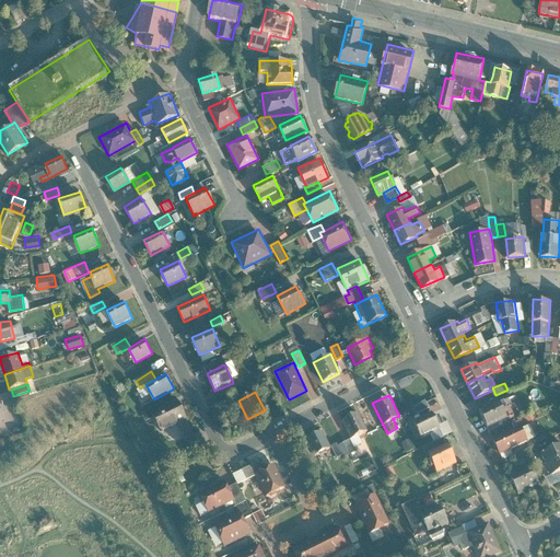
[(481,409),(489,427),(514,415),(511,407),(518,403),(515,395),(501,402),(501,401),(481,409)]
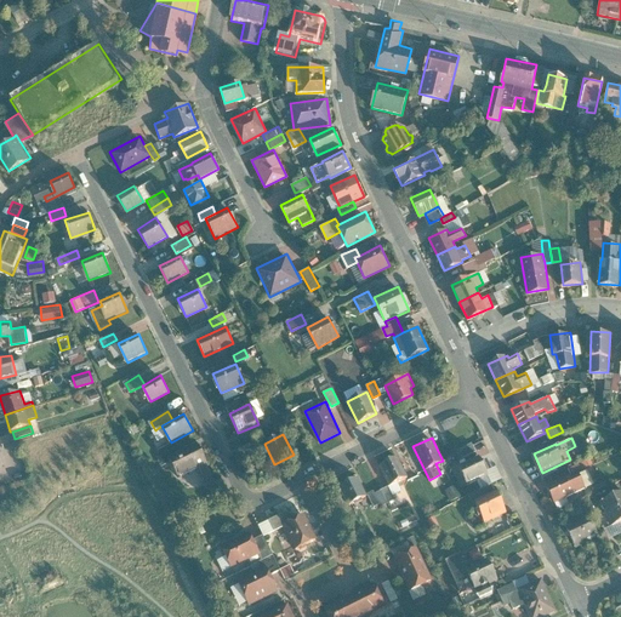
[(444,447),(438,451),(443,461),(456,453),(450,441),(443,445),(444,447)]
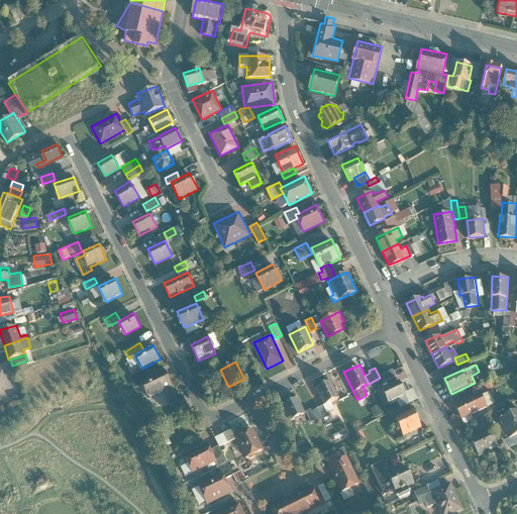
[(142,380),(150,397),(167,390),(173,402),(179,399),(173,387),(174,387),(166,369),(142,380)]
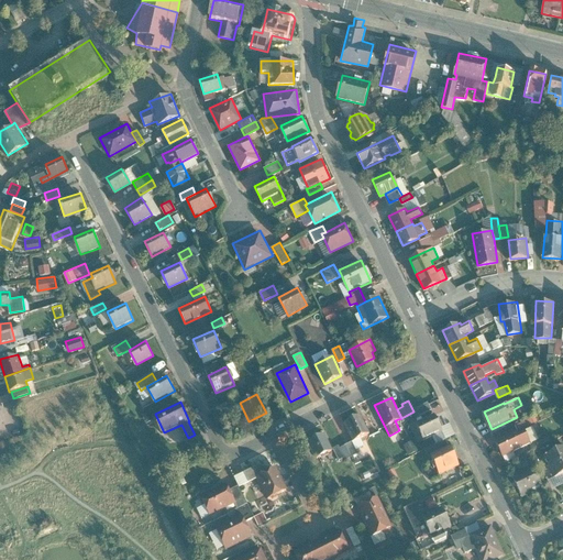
[(417,408),(420,415),(432,408),(429,403),(417,408)]
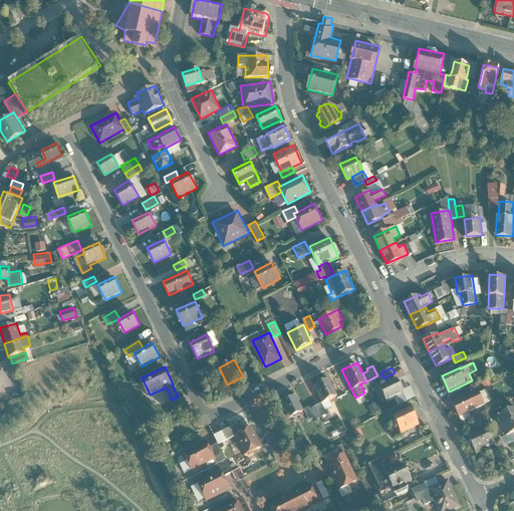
[(328,377),(314,385),(322,402),(325,409),(332,406),(329,400),(336,396),(328,377)]
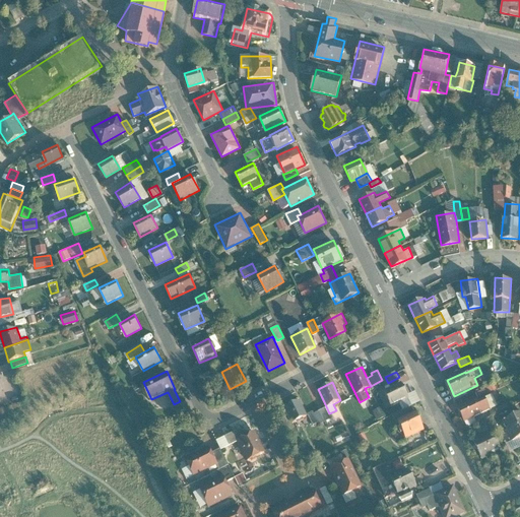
[(401,382),(384,390),(391,406),(408,397),(401,382)]
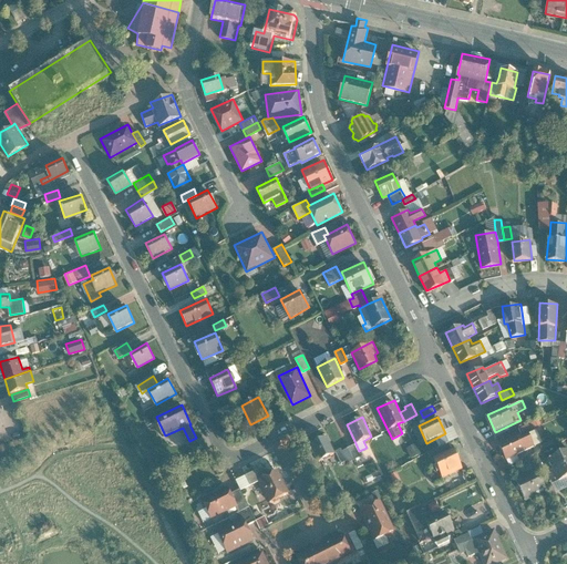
[(501,447),(506,459),(517,453),(535,447),(529,433),(501,447)]
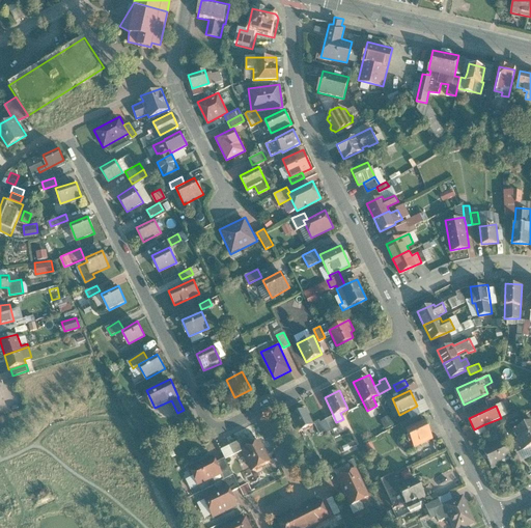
[(313,423),(305,408),(290,416),(299,432),(313,423)]
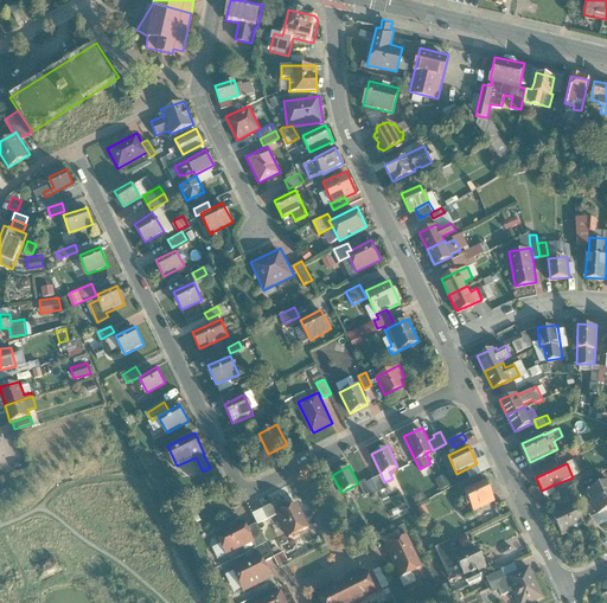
[(436,476),(440,487),(449,483),(446,473),(436,476)]
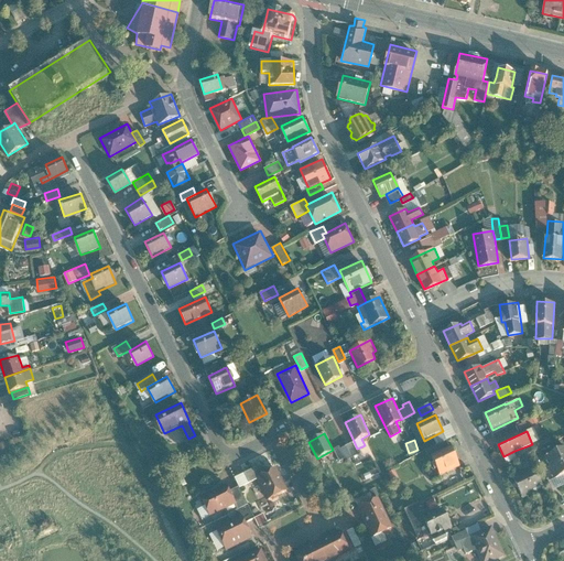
[(357,449),(354,441),(346,444),(353,456),(359,453),(357,449)]
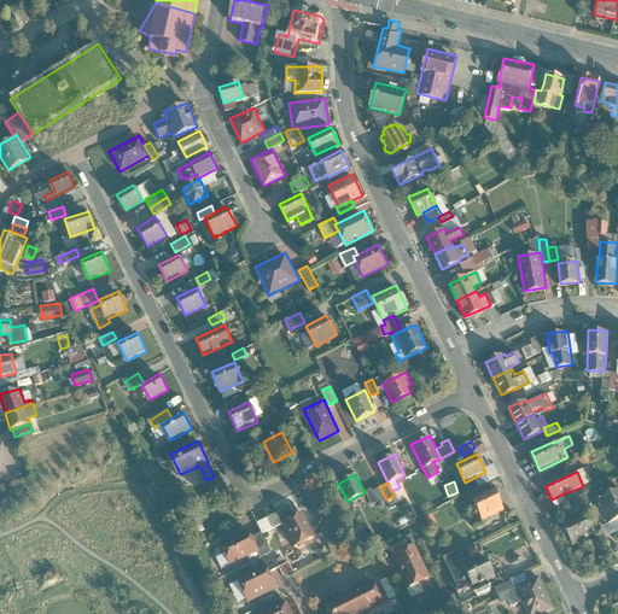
[(494,489),(472,498),(483,520),(505,510),(494,489)]
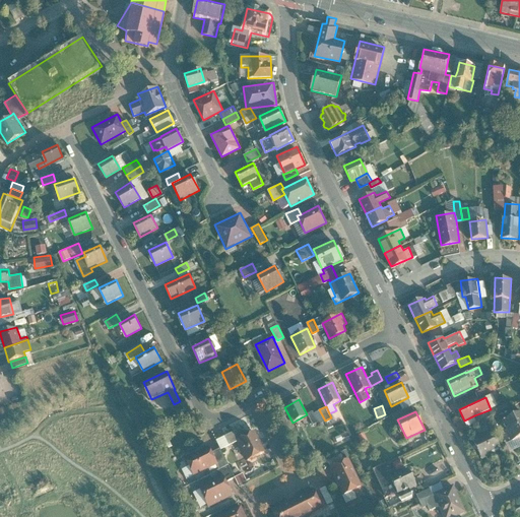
[(519,412),(505,419),(517,447),(519,445),(519,412)]
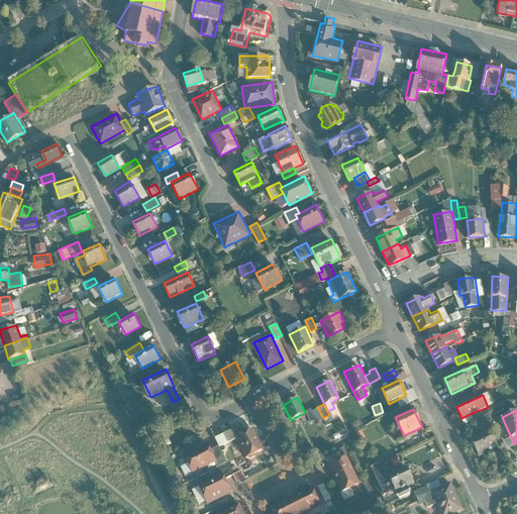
[(472,413),(461,418),(464,423),(474,419),(472,413)]
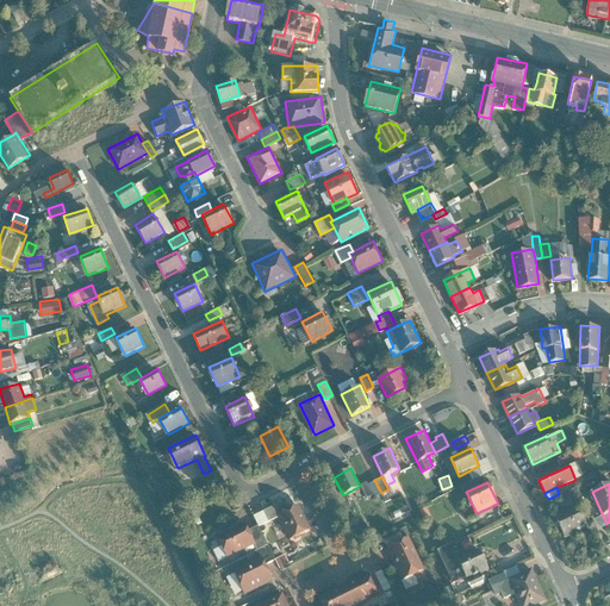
[(561,501),(565,508),(578,503),(574,494),(561,501)]
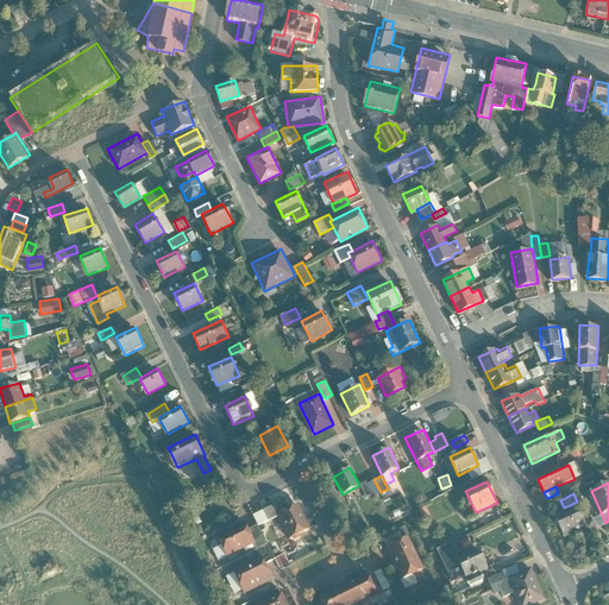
[(564,508),(553,512),(564,537),(588,525),(577,502),(564,508)]
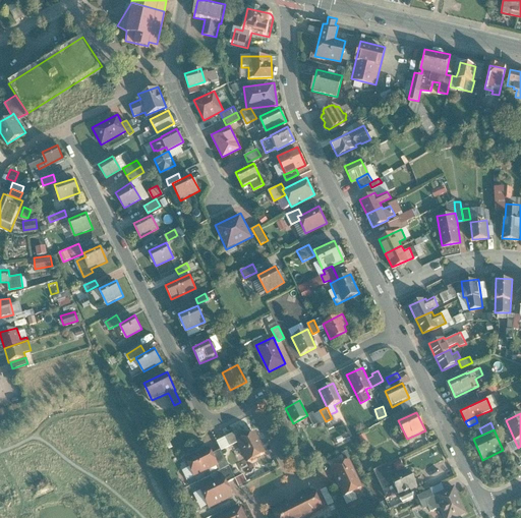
[(266,453),(254,432),(236,442),(247,463),(266,453)]
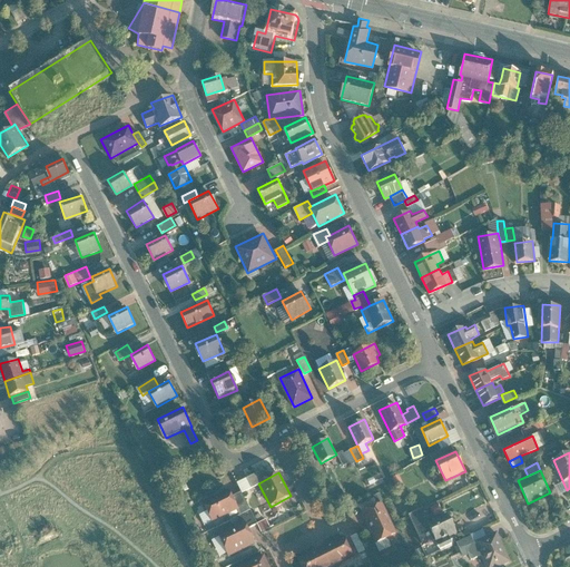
[(403,481),(399,472),(393,476),(397,485),(403,481)]
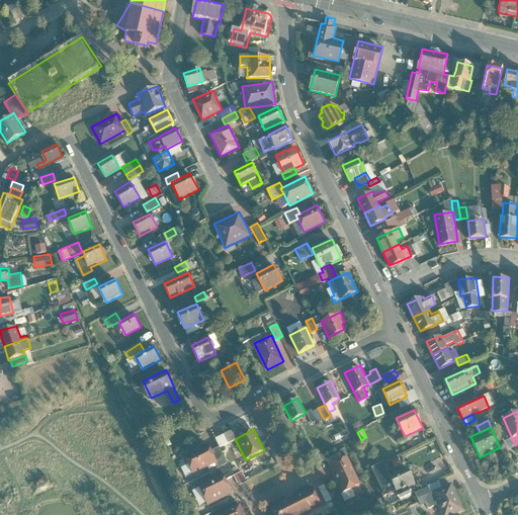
[(193,474),(217,462),(210,450),(207,444),(184,456),(193,474)]
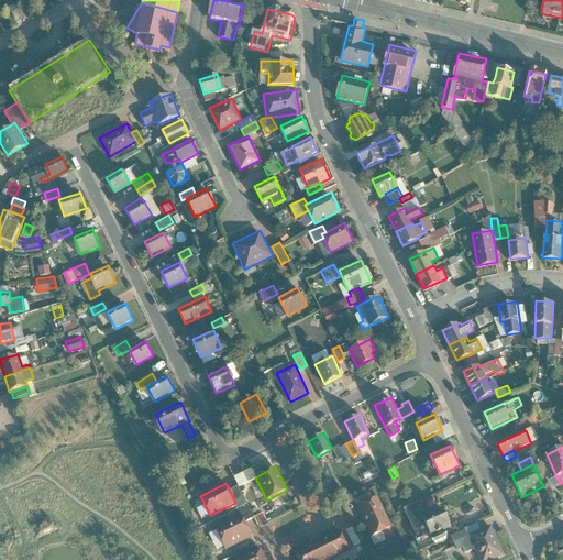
[(239,485),(229,490),(235,503),(238,508),(249,503),(239,485)]
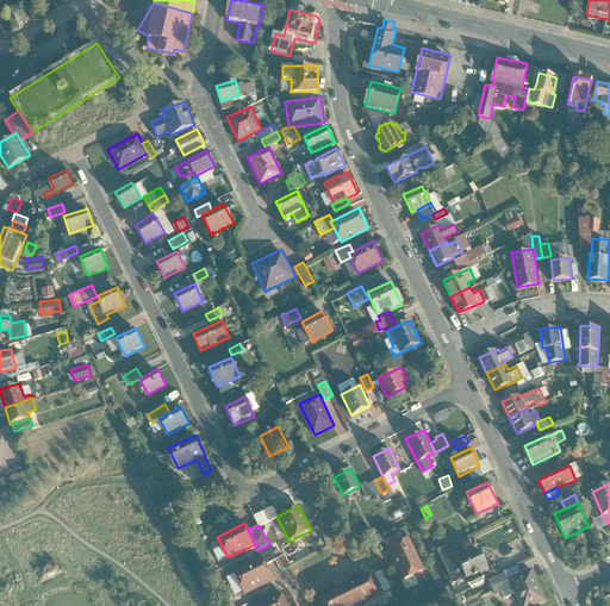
[(424,570),(409,538),(387,548),(404,581),(424,570)]
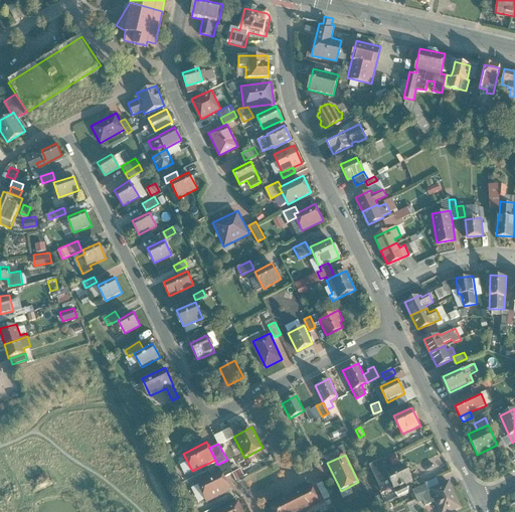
[(398,460),(396,455),(389,458),(391,463),(398,460)]
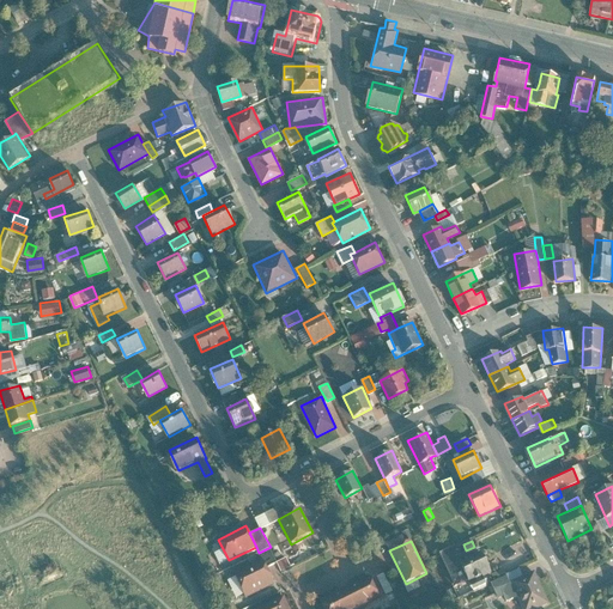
[(278,562),(271,547),(259,553),(261,558),(266,567),(278,562)]
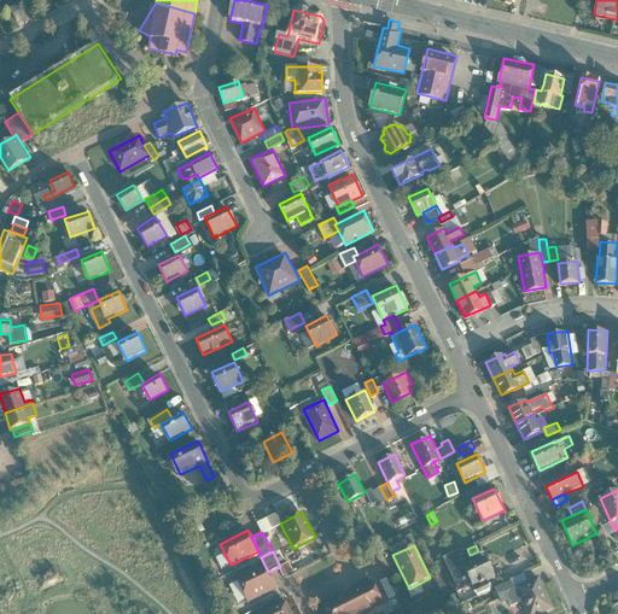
[(485,557),(465,566),(459,551),(444,559),(460,590),(473,584),(474,588),(495,578),(485,557)]
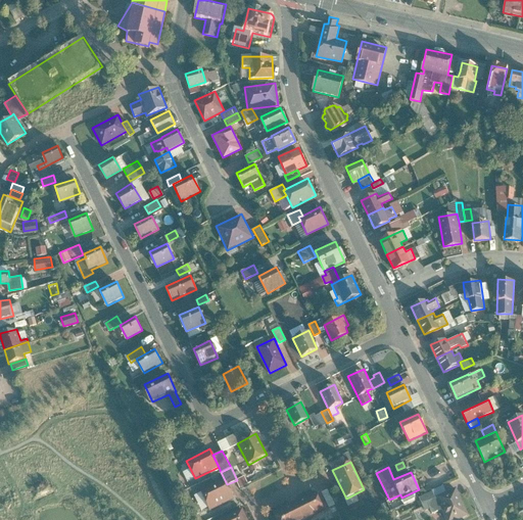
[(223,476),(198,488),(209,511),(234,498),(227,484),(223,476)]
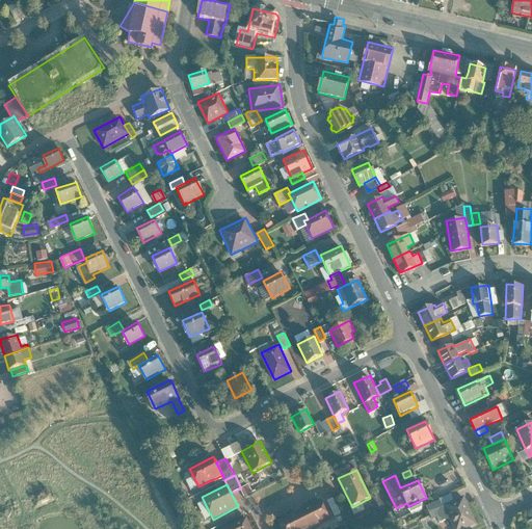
[(464,528),(477,524),(464,497),(443,506),(441,500),(427,506),(432,520),(437,517),(440,522),(449,518),(453,528),(464,528)]
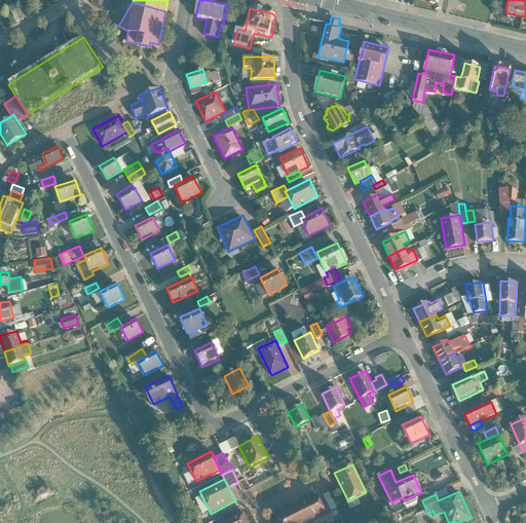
[(338,507),(330,492),(325,494),(333,510),(338,507)]
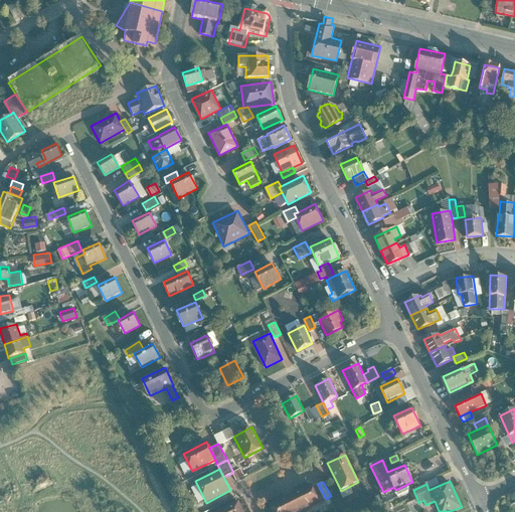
[(310,483),(289,494),(298,511),(304,511),(321,504),(310,483)]
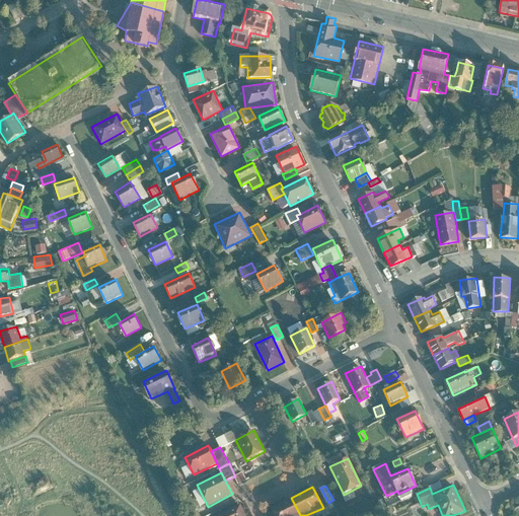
[(276,515),(300,515),(291,498),(272,508),(276,515)]
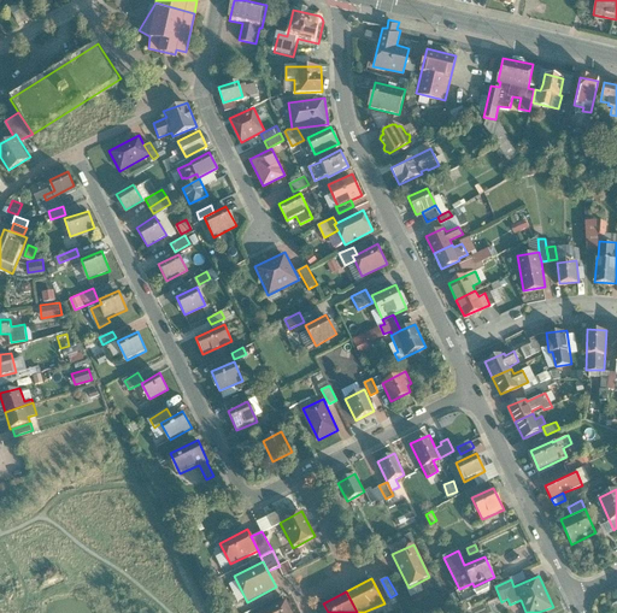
[(293,612),(286,600),(257,612),(293,612)]
